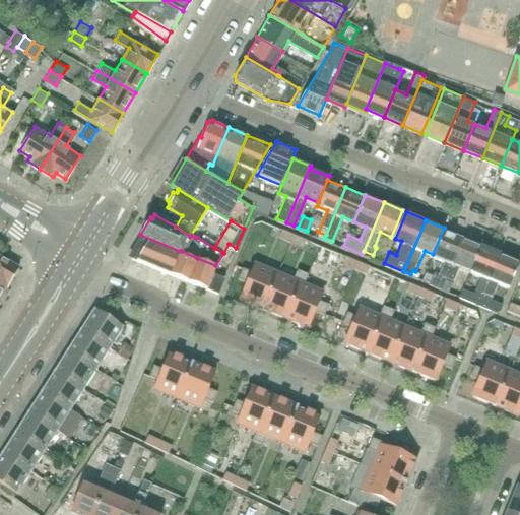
[(294,232),(282,227),(278,235),(290,240),(294,232)]
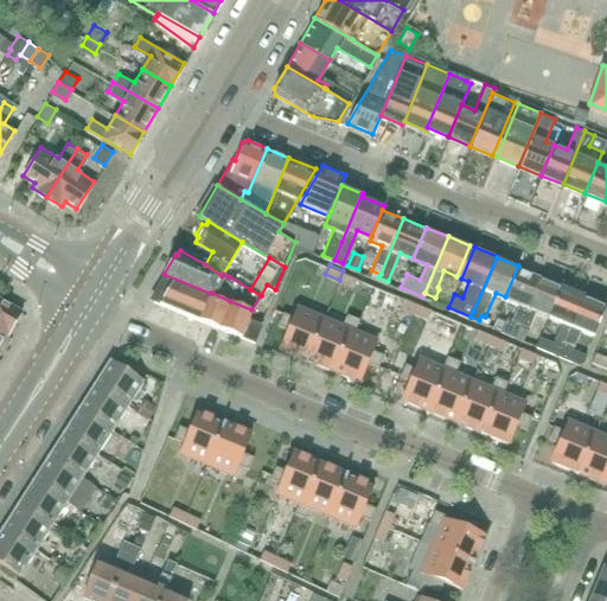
[(515,334),(540,275),(518,266),(505,296),(513,300),(500,330),(515,334)]
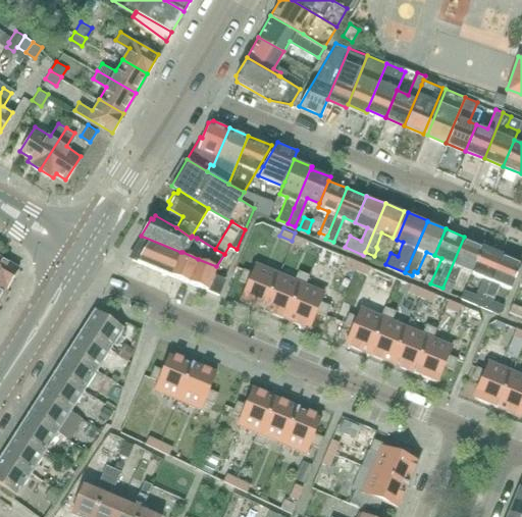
[(307,238),(295,233),(292,241),(303,246),(307,238)]
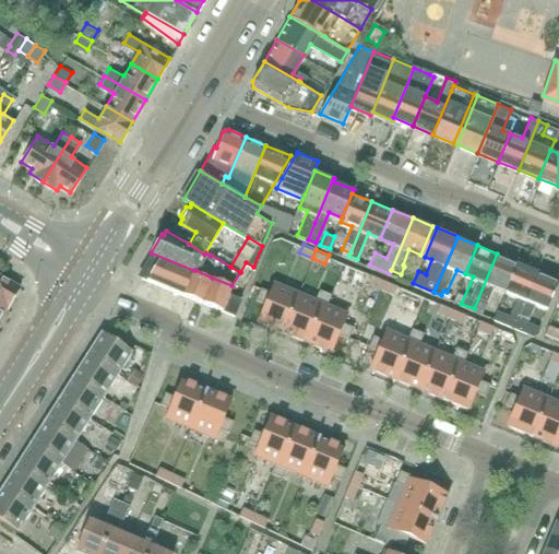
[(212,279),(193,271),(193,270),(151,252),(140,271),(141,275),(223,309),(229,292),(232,285),(212,278),(212,279)]
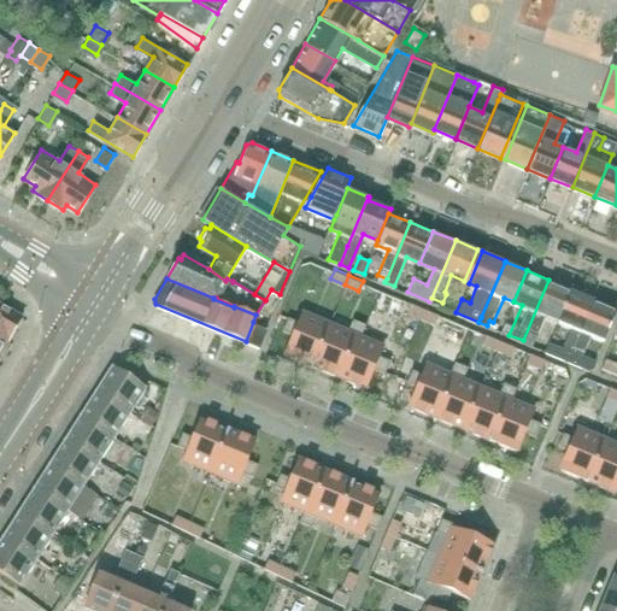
[(557,321),(570,289),(548,280),(523,340),(533,345),(545,315),(557,321)]
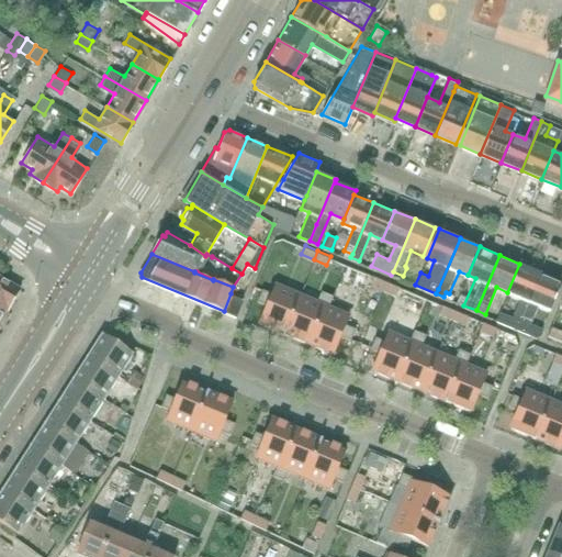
[(540,273),(520,264),(519,264),(507,292),(496,319),(517,327),(540,273)]
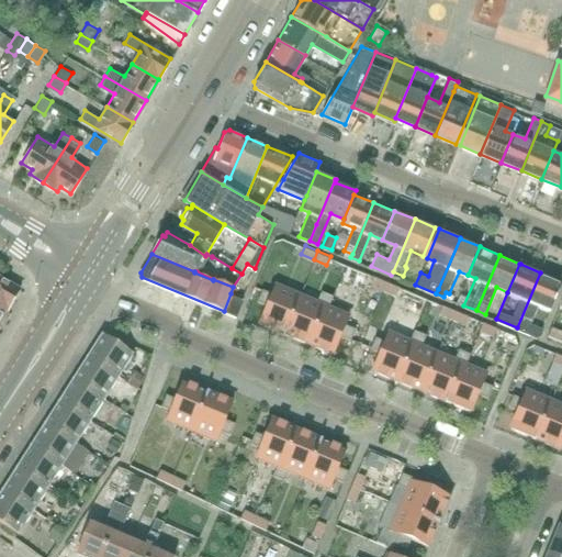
[(549,310),(561,281),(540,273),(517,327),(537,335),(540,334),(543,324),(531,319),(538,304),(549,310)]
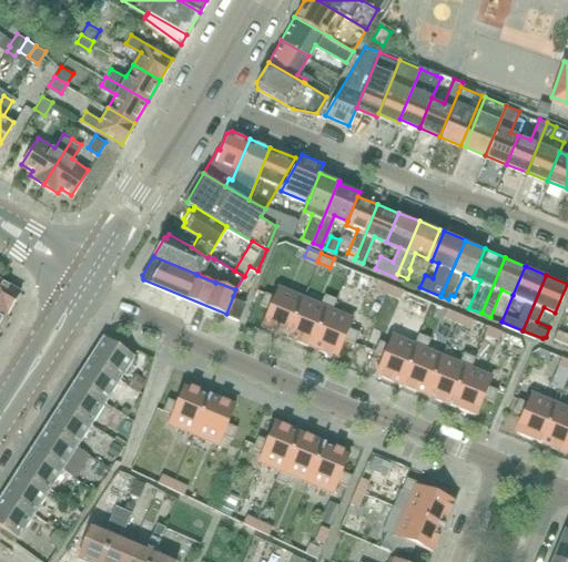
[(20,289),(20,288),(0,277),(0,306),(7,310),(20,289)]
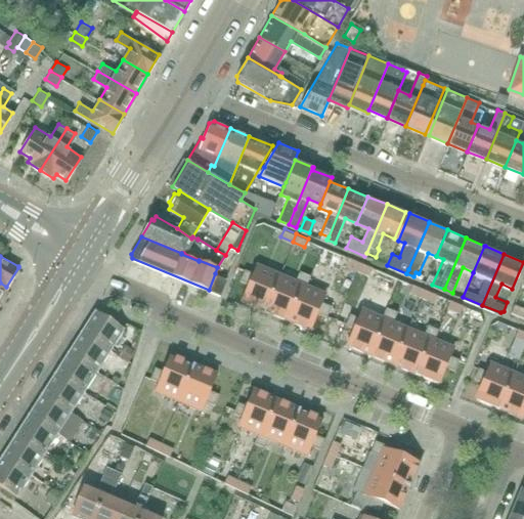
[(360,260),(348,256),(345,263),(356,268),(360,260)]
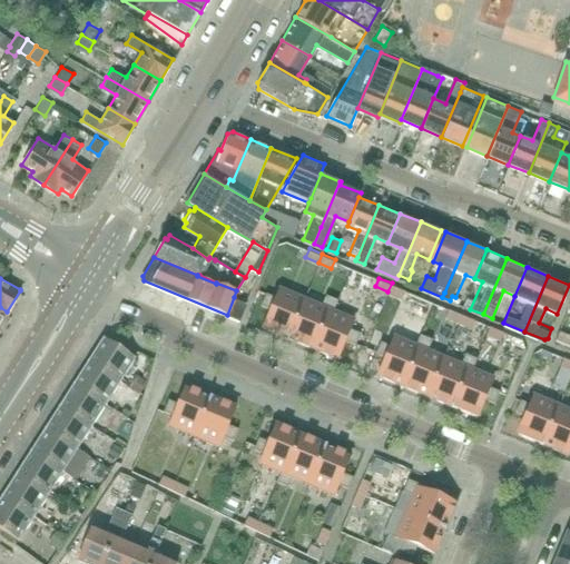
[(404,288),(392,283),(387,292),(401,297),(404,288)]
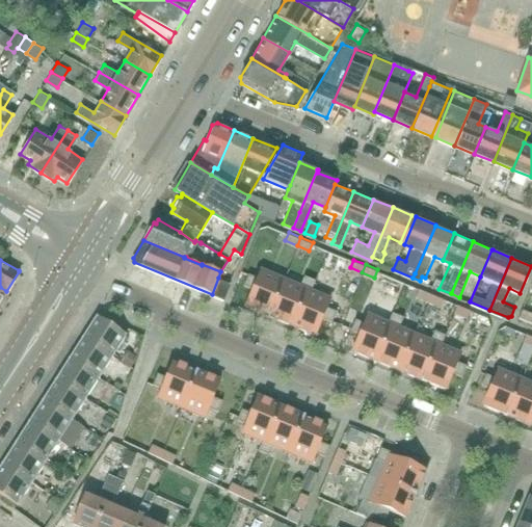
[(284,277),(261,267),(258,275),(247,272),(243,283),(253,287),(246,304),(255,308),(262,310),(269,313),(284,277)]
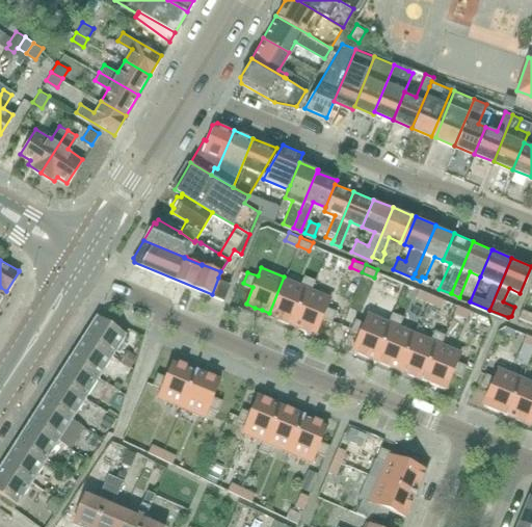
[(311,288),(315,279),(303,273),(300,284),(295,282),(287,278),(284,277),(269,313),(292,322),(296,313),(300,301),(308,287),(311,288)]
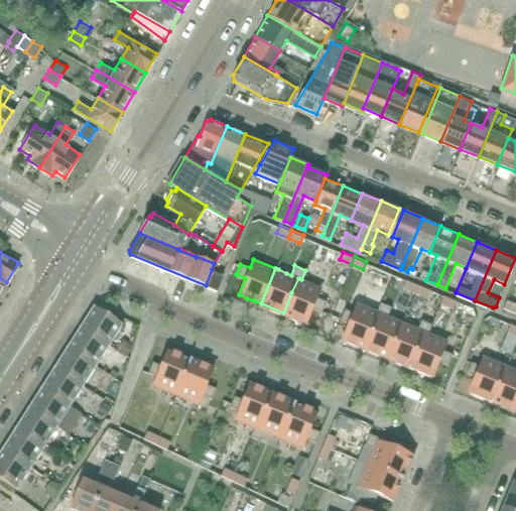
[(217,289),(223,273),(212,269),(206,285),(217,289)]
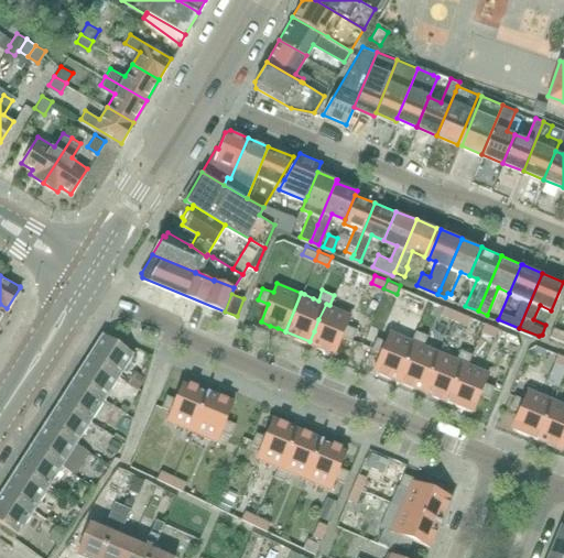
[(346,323),(350,314),(338,308),(333,306),(329,305),(326,304),(318,319),(314,331),(310,341),(334,352),(342,335),(351,339),(356,327),(346,323)]
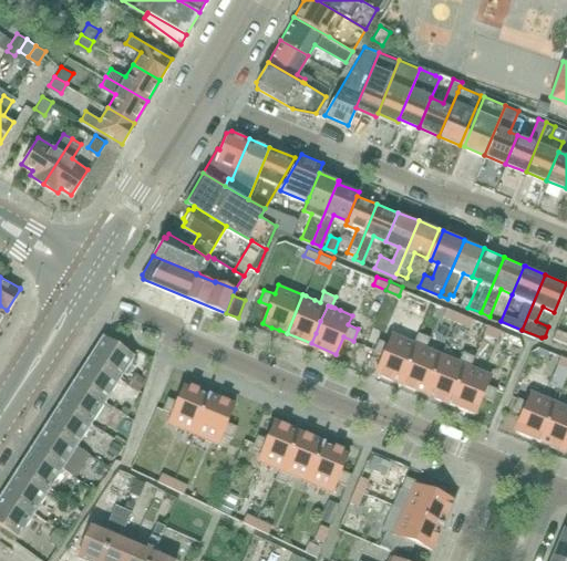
[(459,311),(446,305),(443,313),(455,319),(459,311)]
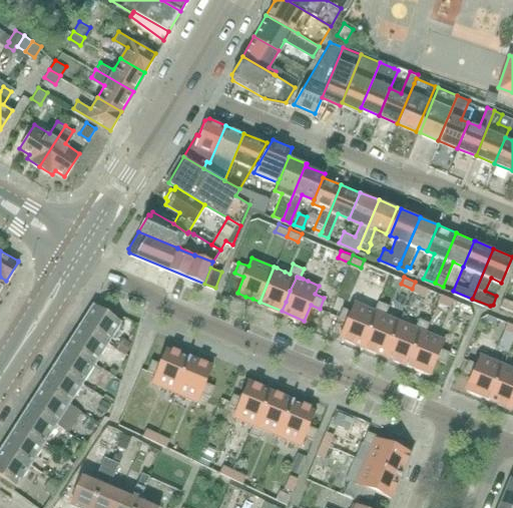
[(427,287),(415,282),(412,289),(424,294),(427,287)]
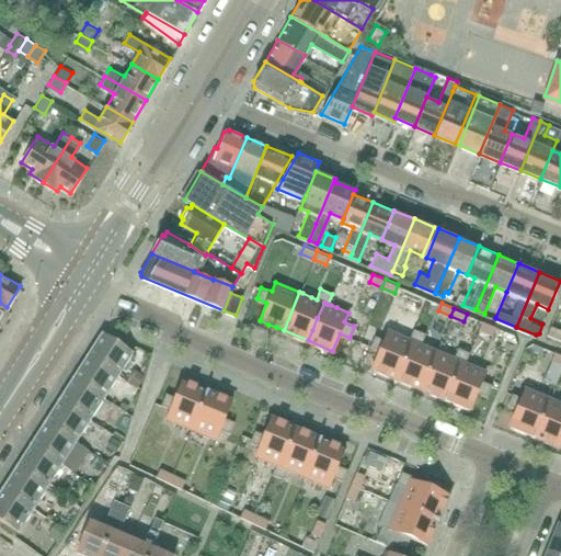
[(482,319),(479,328),(492,333),(495,325),(482,319)]
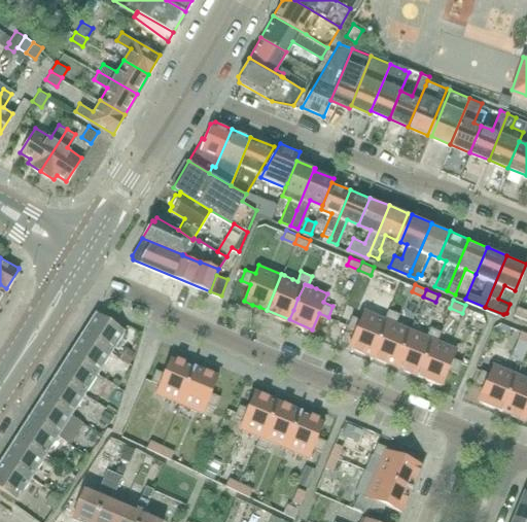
[(526,317),(526,308),(517,304),(514,312),(526,317)]
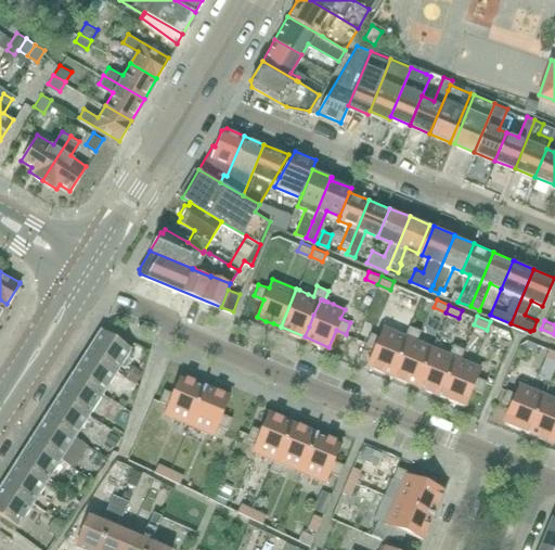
[(425,363),(433,346),(416,339),(420,329),(409,324),(404,334),(408,336),(401,353),(401,354),(392,373),(416,384),(421,374),(425,363)]
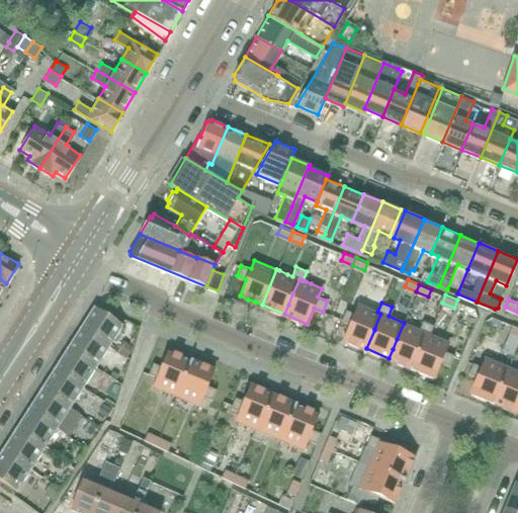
[(380,314),(377,312),(358,304),(355,313),(345,309),(341,319),(350,323),(344,339),(348,341),(356,345),(366,348),(374,330),(374,329),(380,314)]
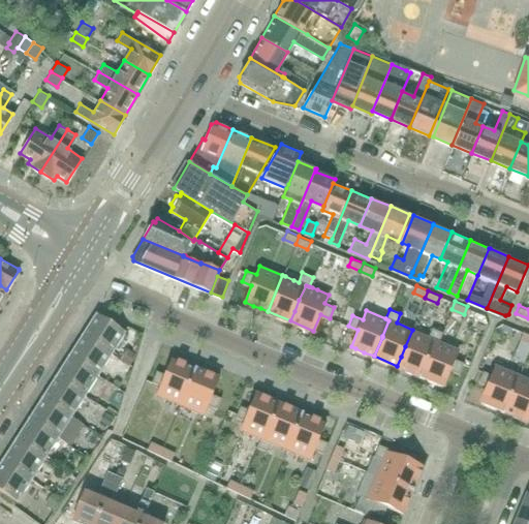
[(112,352),(125,330),(95,311),(82,333),(112,352)]
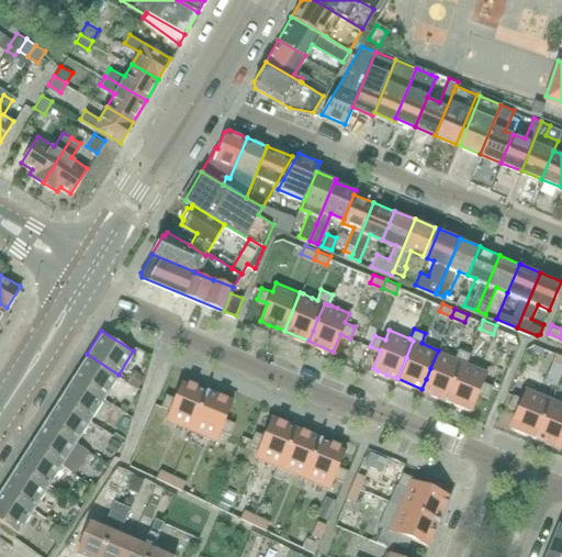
[(465,363),(470,352),(459,347),(454,357),(438,351),(430,368),(426,379),(422,389),(446,399),(462,360),(465,363)]
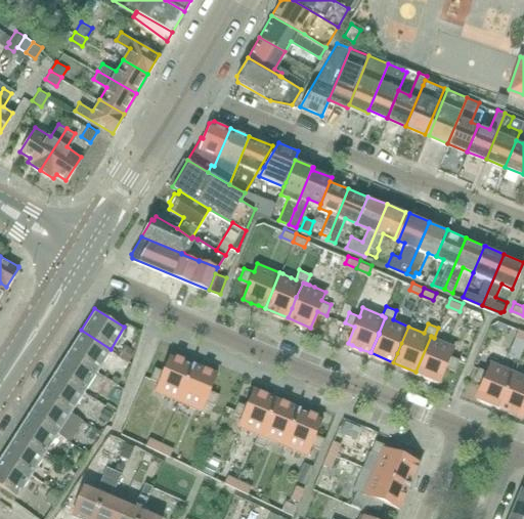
[(523,329),(518,327),(515,335),(523,338),(523,329)]
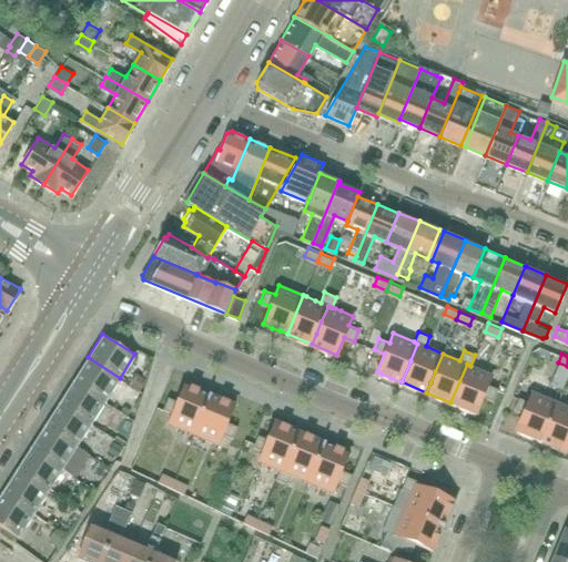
[(105,400),(120,378),(88,357),(73,379),(105,400)]
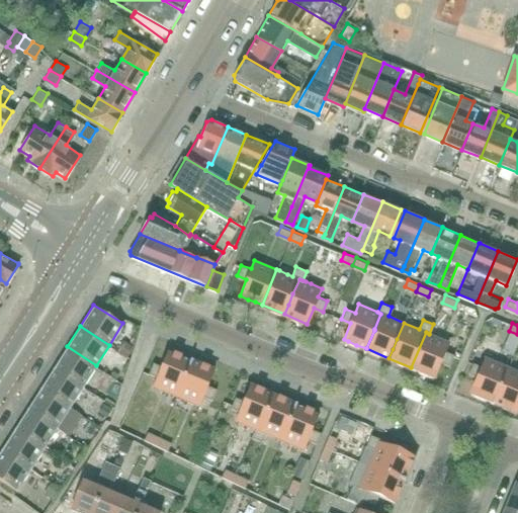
[(449,364),(453,354),(454,353),(444,350),(448,341),(429,334),(426,332),(411,367),(433,376),(435,372),(436,369),(440,360),(449,364)]
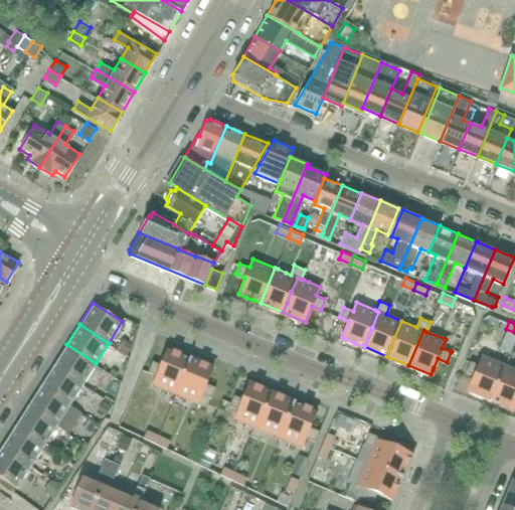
[(126,353),(132,343),(123,337),(117,348),(126,353)]
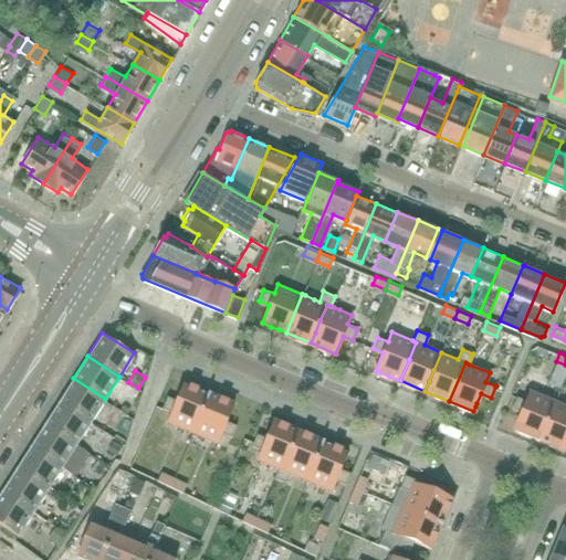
[(91,421),(105,399),(73,378),(59,401),(91,421)]
